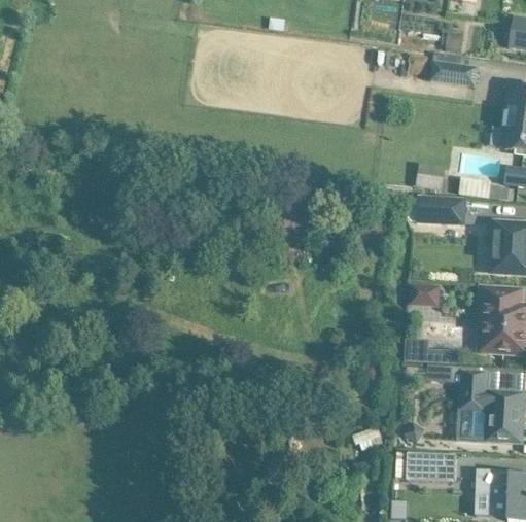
[(478,29),(477,12),(460,13),(461,30),(478,29)]
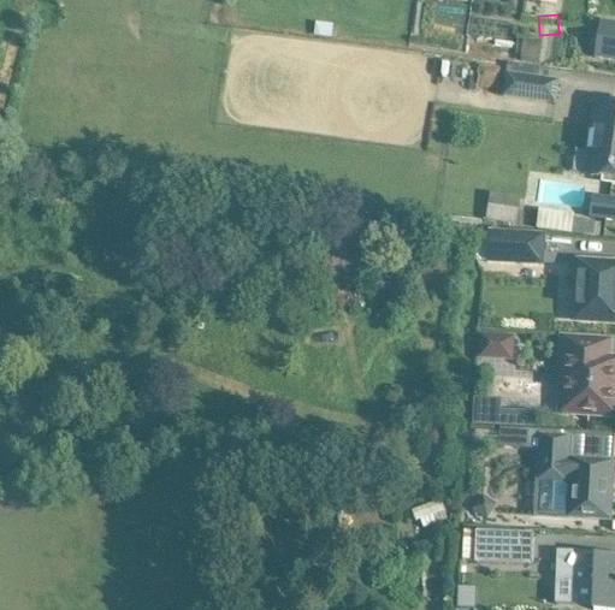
[(614,18),(598,17),(592,60),(614,63),(614,18)]
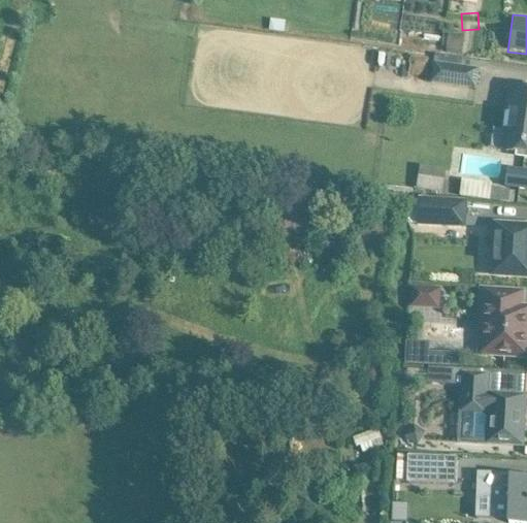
[(460,51),(462,33),(447,31),(445,48),(460,51)]
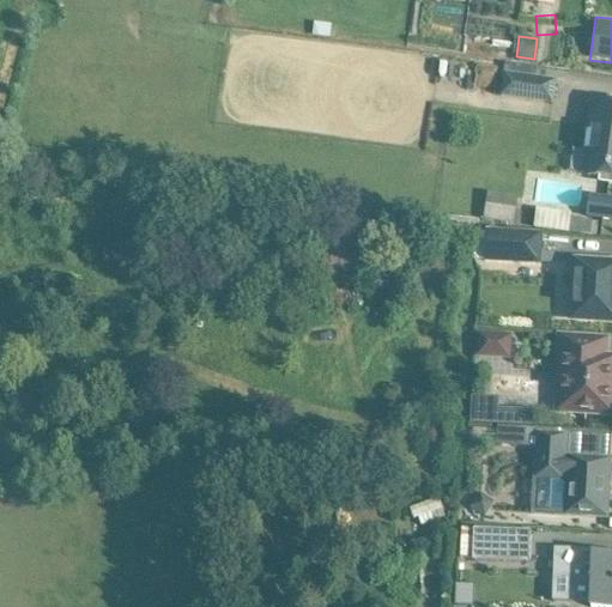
[(498,92),(551,101),(555,76),(549,76),(550,68),(503,61),(498,92)]
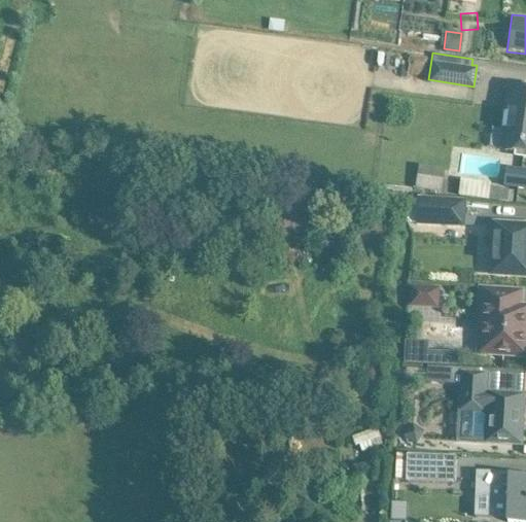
[(525,85),(507,82),(503,108),(501,125),(506,126),(503,147),(525,150),(525,85)]
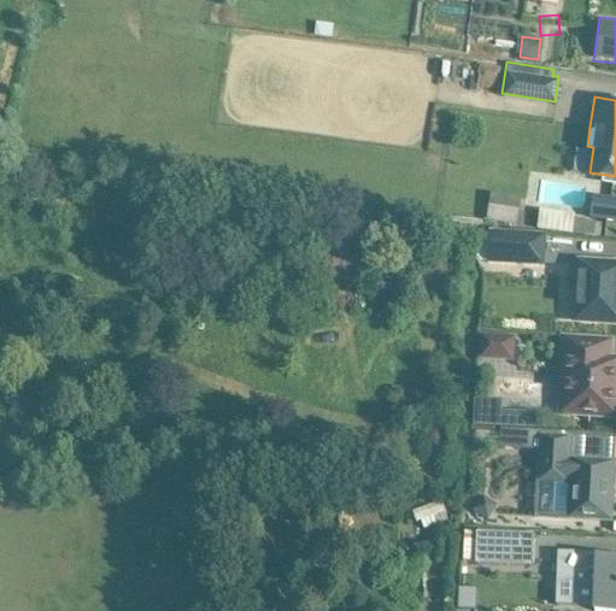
[(505,180),(504,193),(529,194),(529,182),(505,180)]
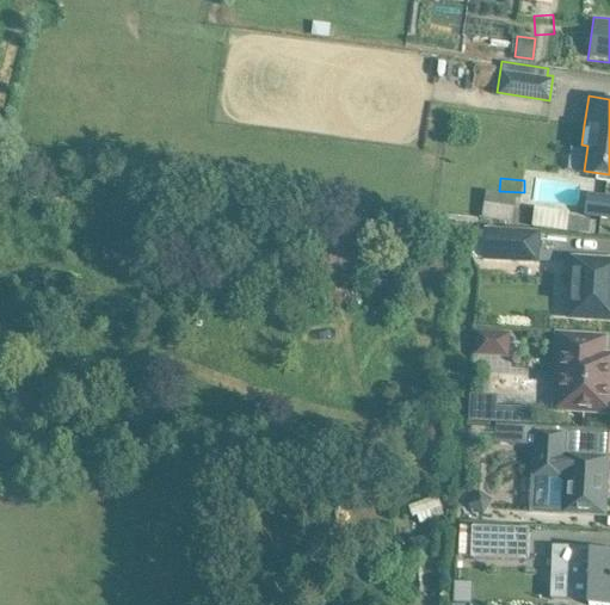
[(550,181),(548,201),(583,204),(585,185),(550,181)]
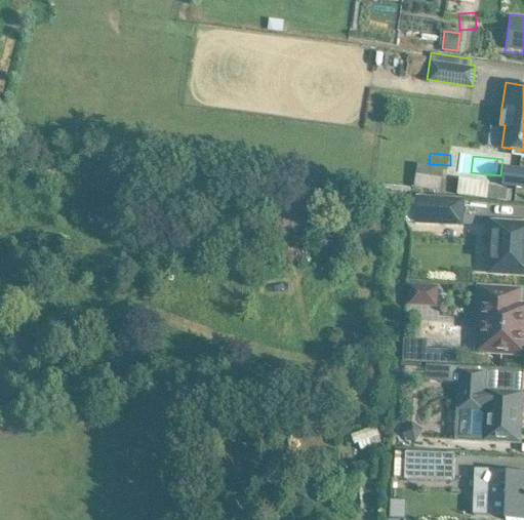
[(523,186),(523,165),(505,163),(502,183),(523,186)]
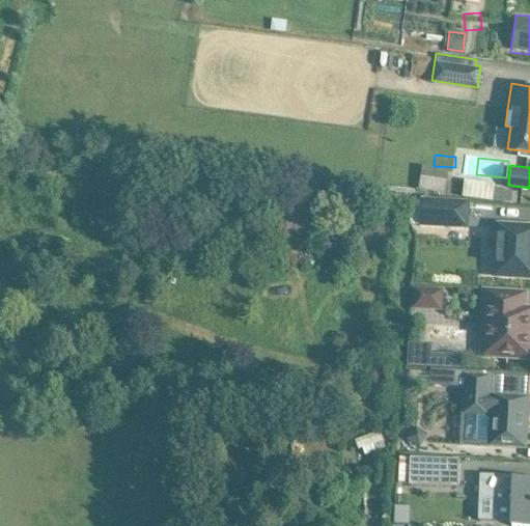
[(445,191),(447,175),(420,171),(417,187),(445,191)]
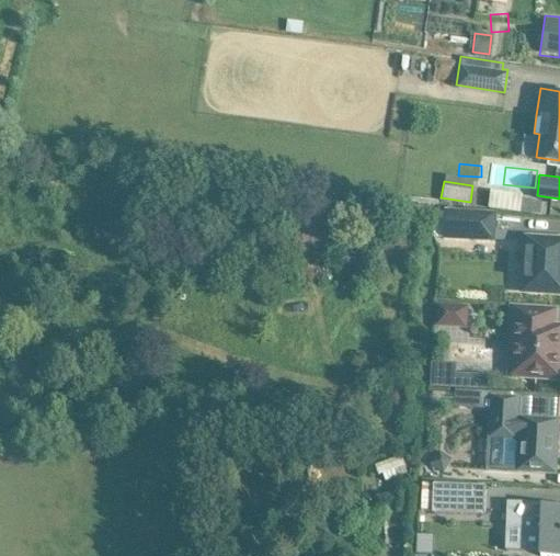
[(443,206),(441,236),(494,239),(495,210),(443,206)]
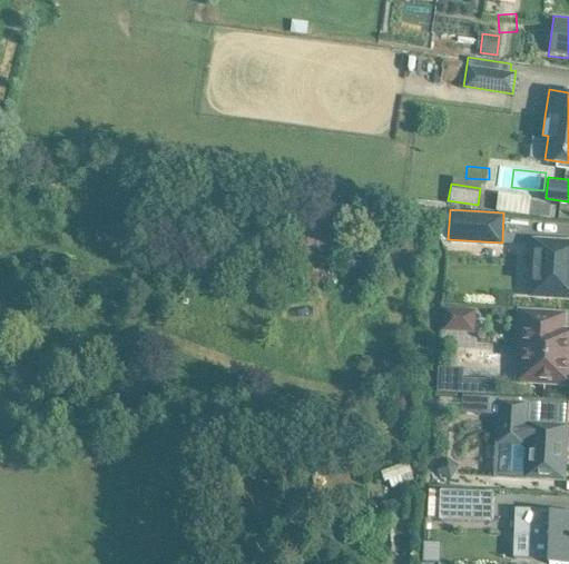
[(568,295),(568,240),(533,238),(530,293),(568,295)]
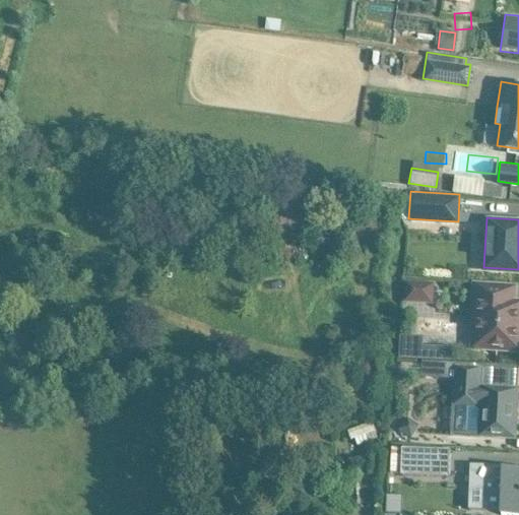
[(403,277),(402,299),(431,301),(432,279),(403,277)]
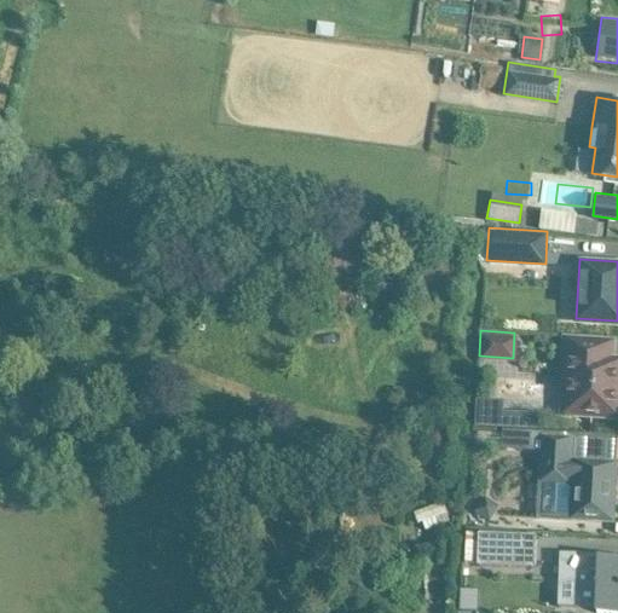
[(617,357),(611,357),(612,340),(565,336),(562,371),(565,371),(562,410),(617,414),(617,357)]
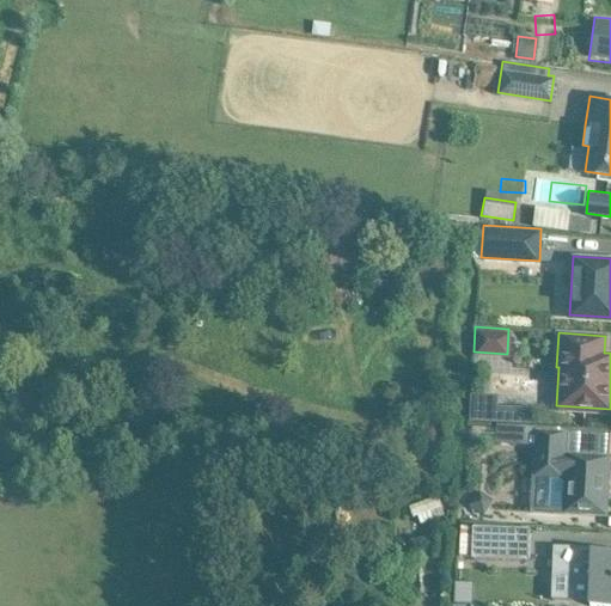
[(498,420),(499,392),(470,391),(469,418),(498,420)]
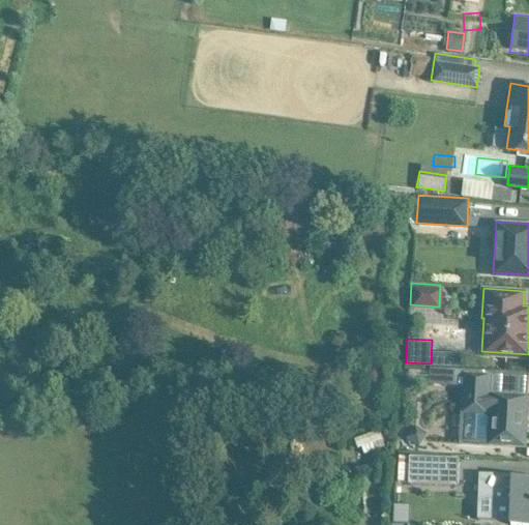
[(488,373),(464,372),(462,410),(486,412),(486,409),(490,410),(488,442),(524,444),(527,394),(491,391),(490,394),(487,394),(488,373)]
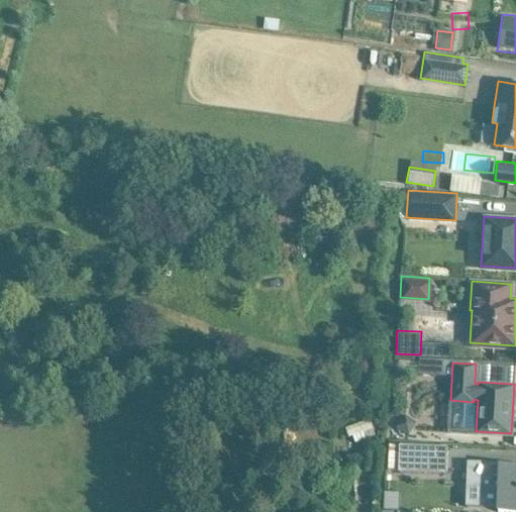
[(445,472),(446,444),(398,442),(397,470),(445,472)]
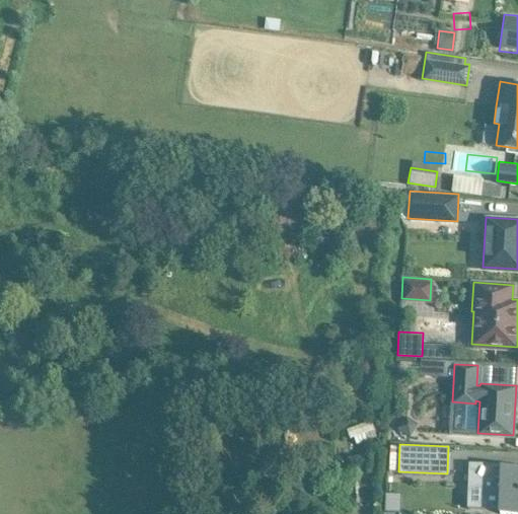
[(468,461),(466,506),(499,507),(499,511),(517,511),(517,466),(507,466),(507,462),(468,461)]
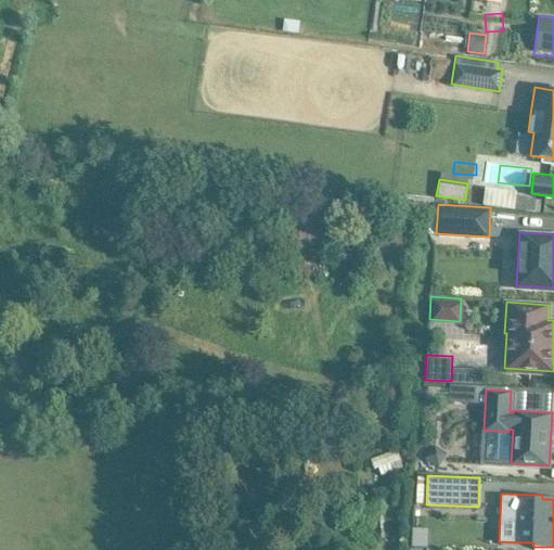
[(411,525),(410,544),(425,545),(426,526),(411,525)]
